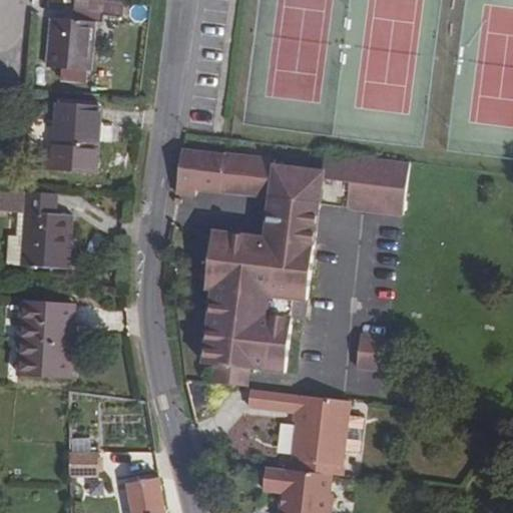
[(73,0),(72,18),(54,18),(50,63),(92,67),(96,21),(101,21),(102,15),(124,16),(123,0),(73,0)]
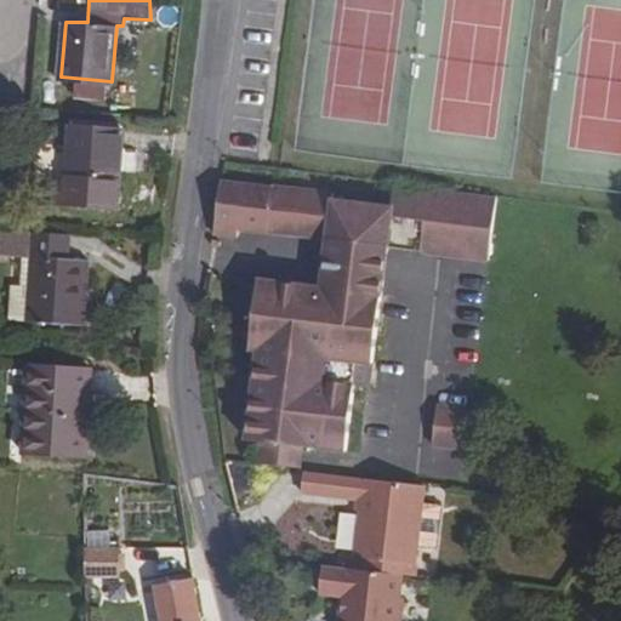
[(119,181),(123,131),(69,129),(67,178),(119,181)]
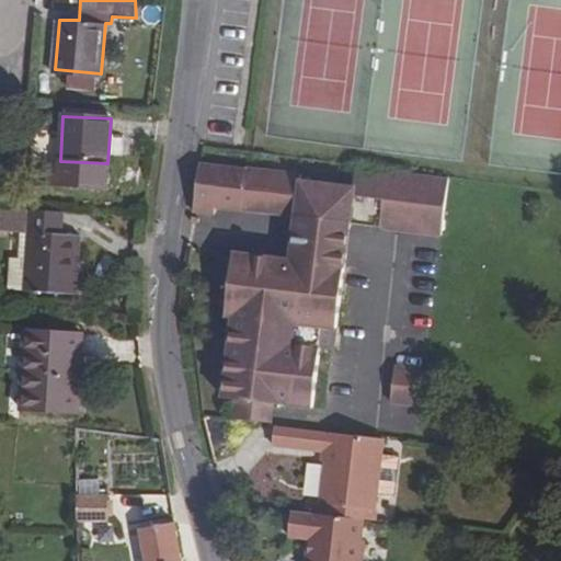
[(198,165),(192,214),(217,217),(218,209),(294,217),(298,176),(247,170),(198,165)]
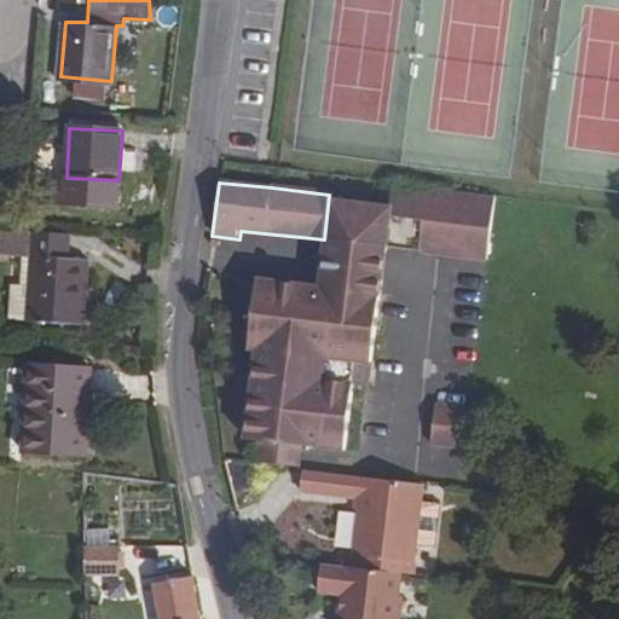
[(485,259),(493,196),(392,183),(389,208),(385,246),(485,259)]
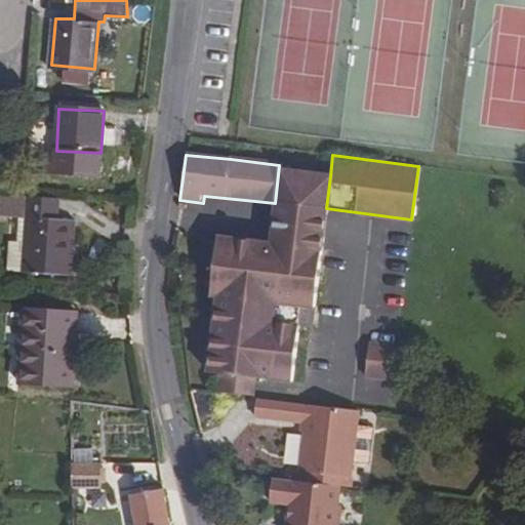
[(275,203),(272,231),(322,237),(326,208),(330,176),(279,170),(275,203)]
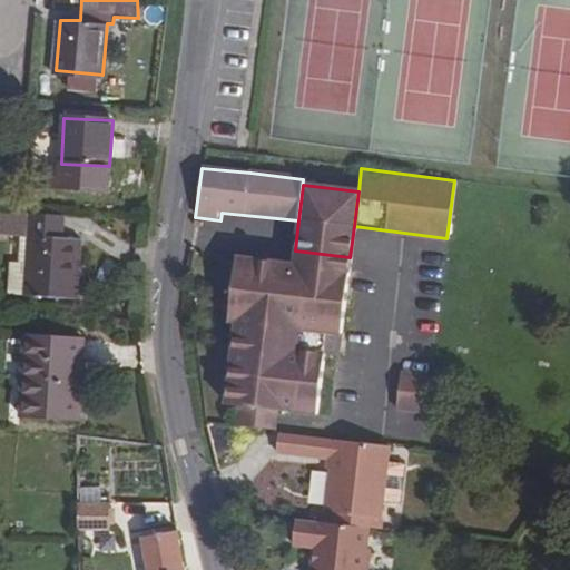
[(0,209),(0,233),(29,235),(25,294),(79,297),(84,239),(61,237),(61,231),(65,231),(66,214),(0,209)]
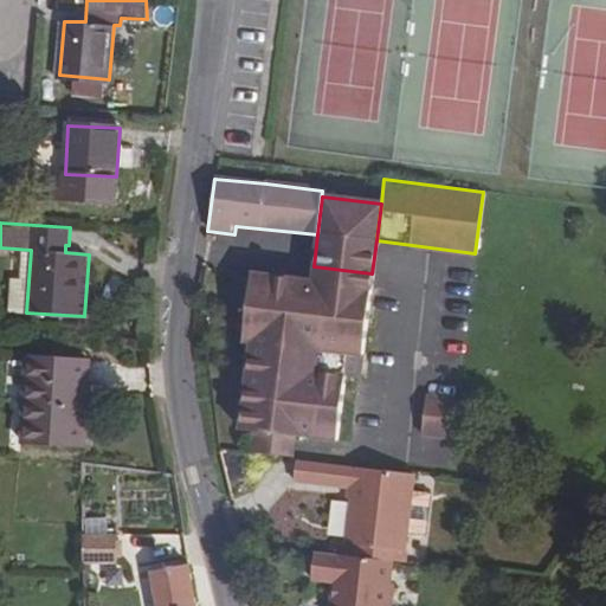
[(313,281),(250,272),(243,341),(251,342),(240,430),(252,431),(337,440),(345,376),(360,378),(372,274),(314,266),(313,281)]
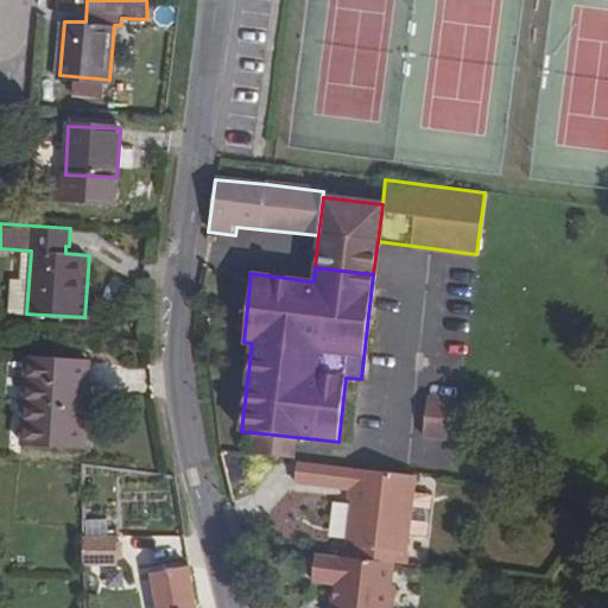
[(29,358),(23,447),(87,450),(90,361),(29,358)]
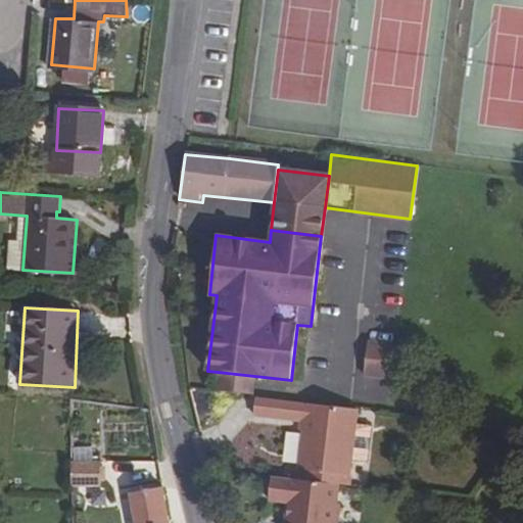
[(389,378),(393,345),(368,343),(364,375),(389,378)]
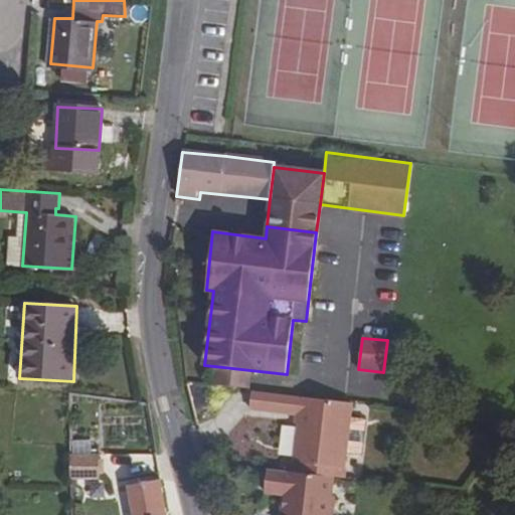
[(248,390),(250,370),(214,366),(212,386),(248,390)]
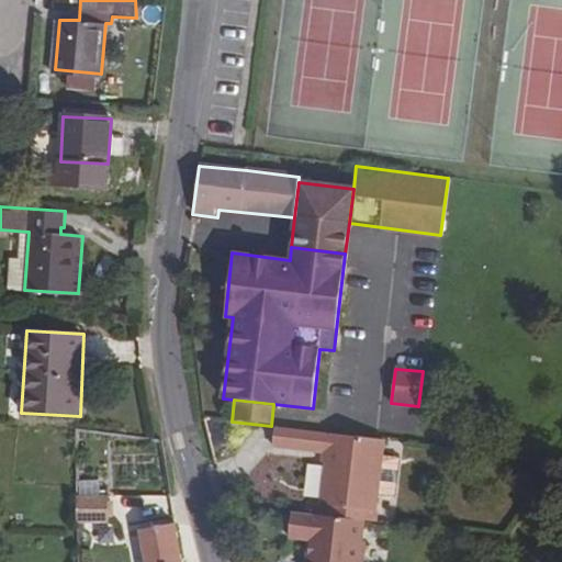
[(274,427),(272,446),(327,453),(321,504),(375,510),(384,440),(274,427)]
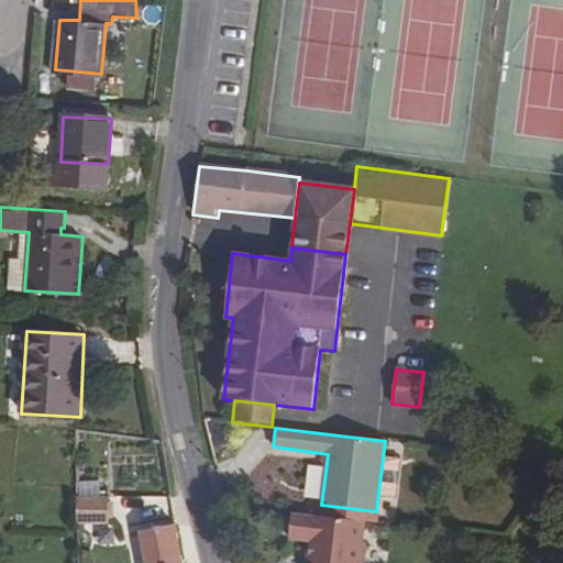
[(108,497),(77,499),(78,522),(109,521),(108,497)]
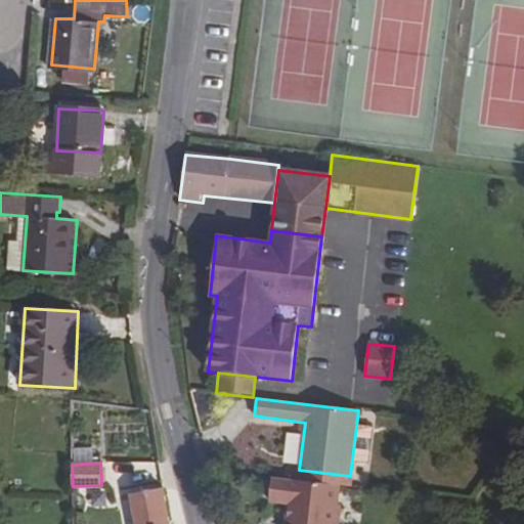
[(350,476),(299,470),(298,480),(339,485),(349,486),(350,476)]
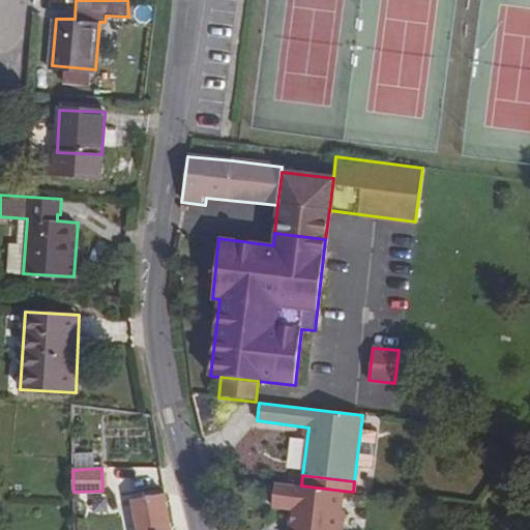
[(301,486),(274,482),(272,506),(291,508),(292,508),(295,512),(294,525),(289,524),(288,529),(341,529),(343,512),(341,510),(343,491),(301,486)]
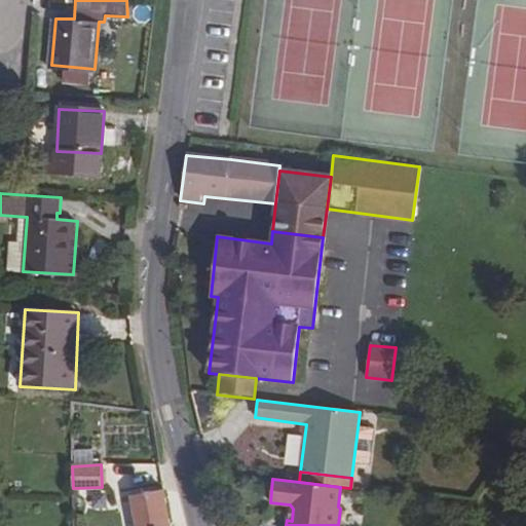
[(168,525),(163,490),(130,496),(136,525),(168,525)]
